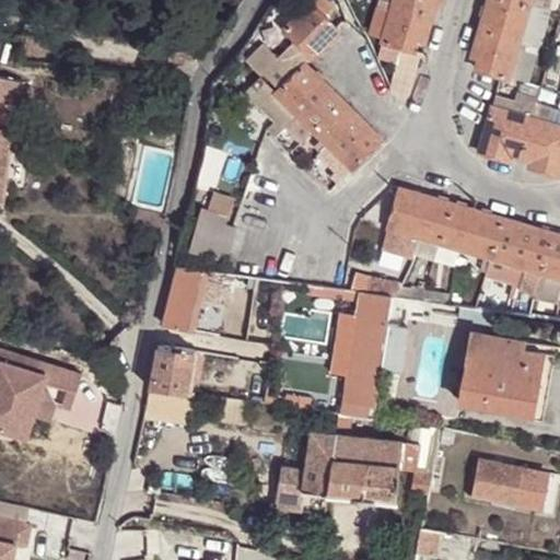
[(293,35),(298,39),(314,55),(327,42),(340,30),(324,13),(334,4),(329,0),(312,0),(284,26),(287,30),(293,35)]
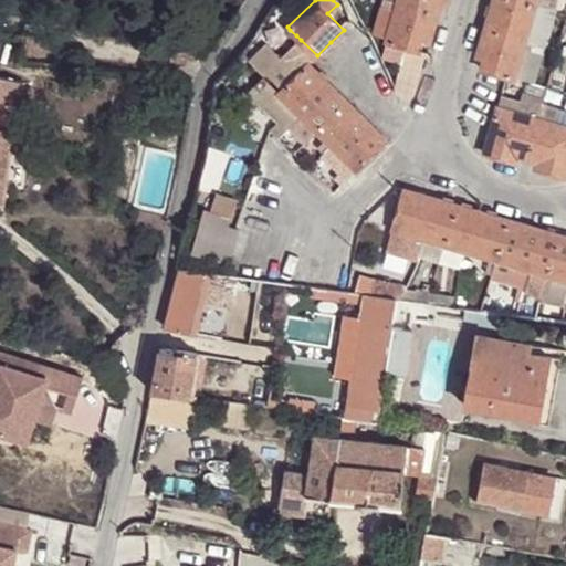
[(389,37),(388,41),(407,46),(419,50),(422,40),(423,32),(430,34),(438,9),(440,0),(398,0),(396,7),(389,37)]
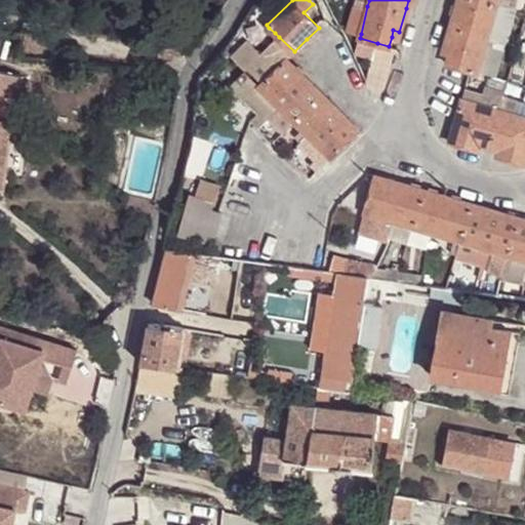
[(450,29),(445,45),(452,47),(450,53),(447,64),(471,72),(477,73),(477,71),(486,41),(488,33),(490,25),(496,5),(477,0),(457,0),(453,13),(450,29)]
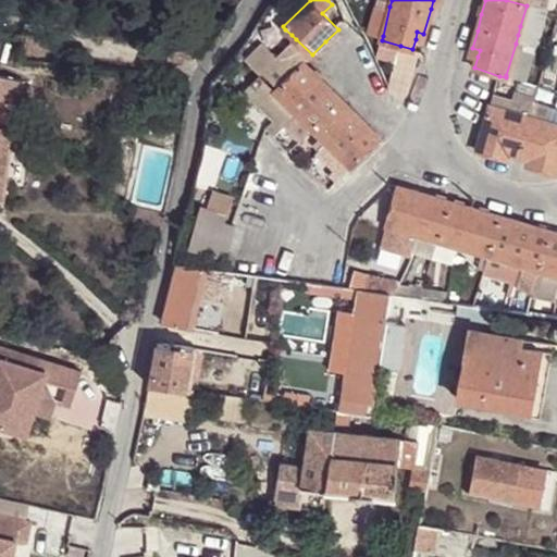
[(528,0),(527,5),(542,10),(543,11),(546,0),(528,0)]
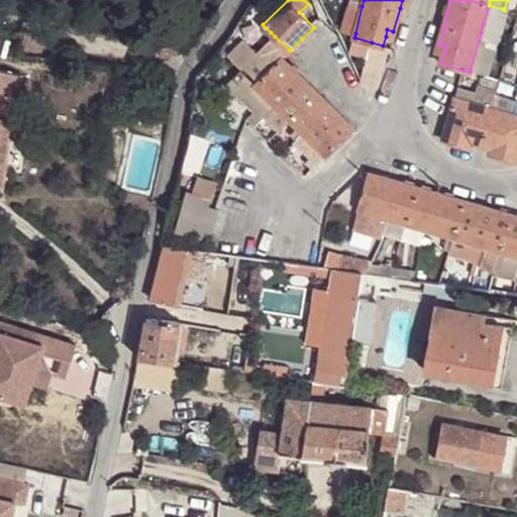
[(362,6),(347,2),(341,29),(355,33),(362,6)]
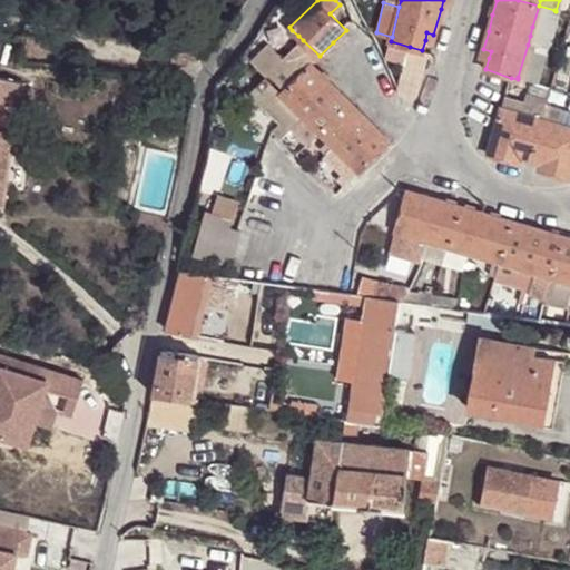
[(554,10),(539,6),(532,27),(549,31),(554,10)]
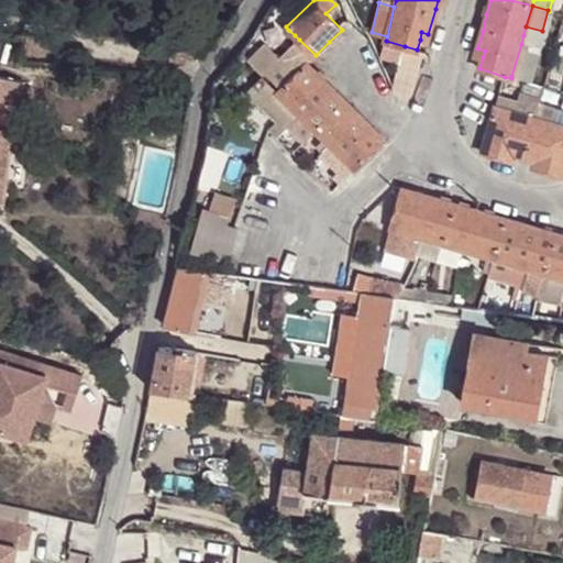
[(542,31),(526,26),(523,35),(531,39),(539,40),(542,31)]
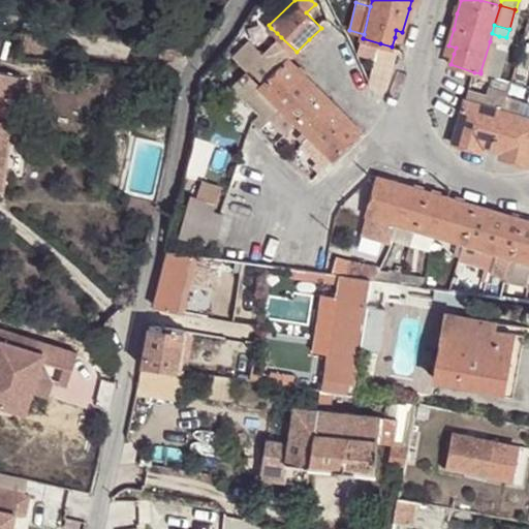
[(499,36),(492,33),(490,41),(498,43),(499,36)]
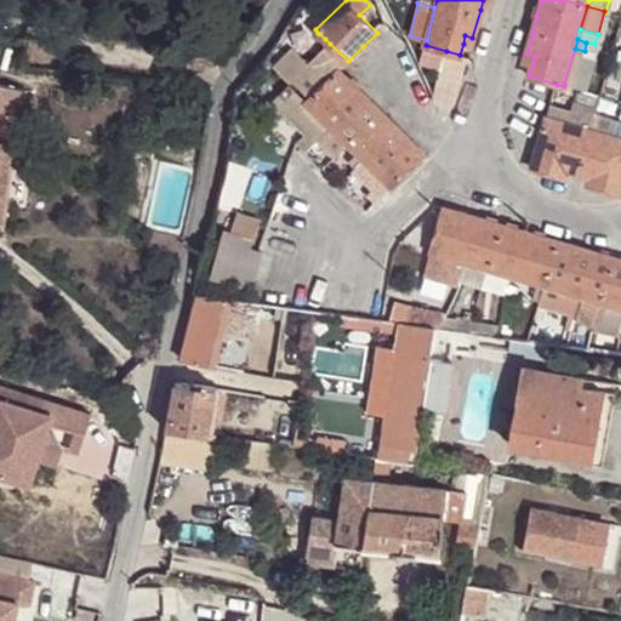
[(307,100),(339,69),(348,61),(330,44),(309,66),(292,50),(275,67),(294,86),(307,100)]
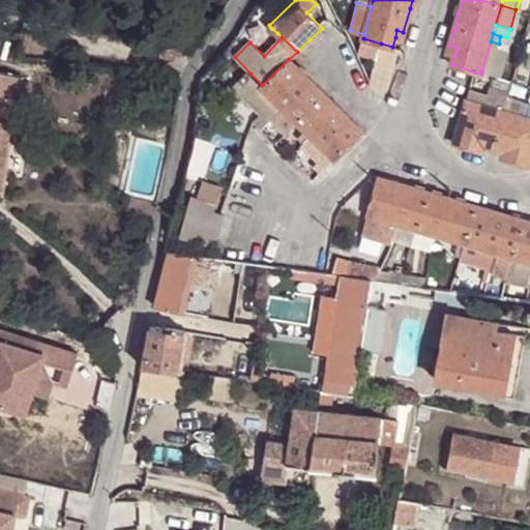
[(491,41),(481,71),(495,76),(504,46),(499,43),(491,41)]
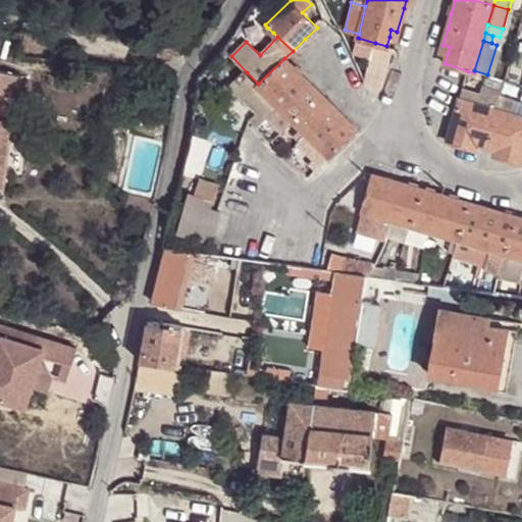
[(386,46),(375,43),(365,76),(363,82),(367,89),(371,89),(380,88),(393,48),(386,46)]
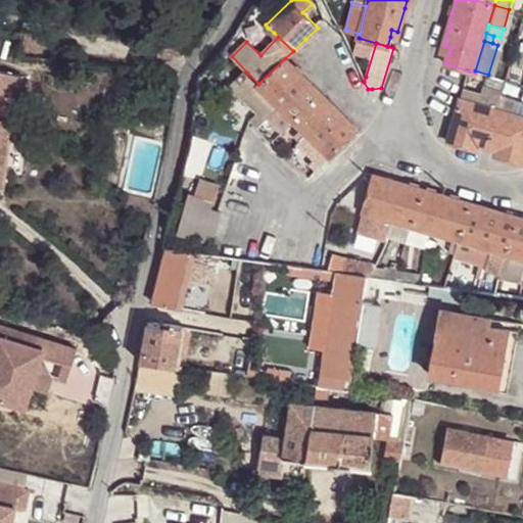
[(450,47),(443,45),(441,51),(448,53),(450,47)]
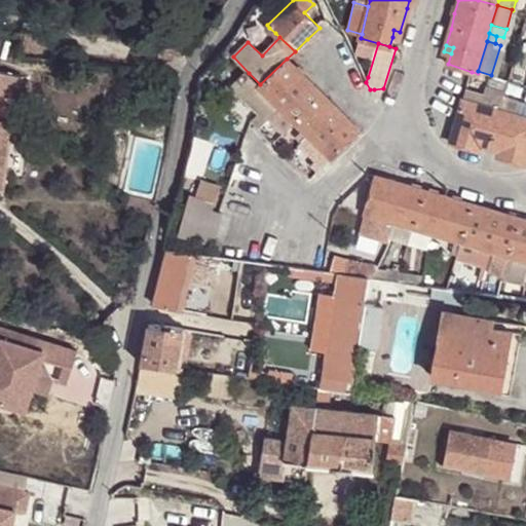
[(525,47),(519,45),(513,67),(524,70),(525,64),(525,47)]
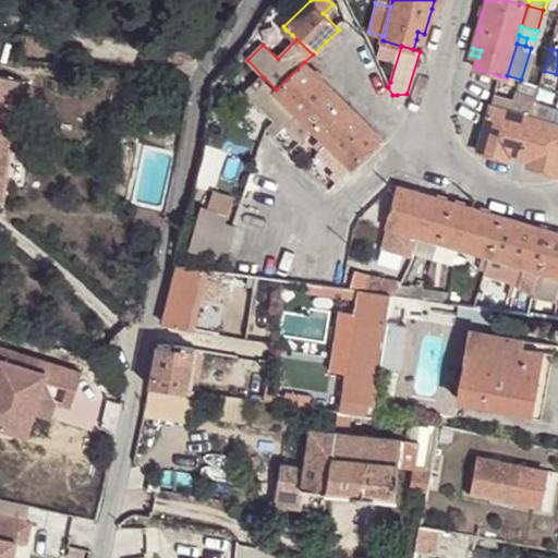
[(287,122),(295,134),(301,128),(310,135),(315,130),(314,129),(343,100),(323,80),(304,62),(276,89),(264,77),(247,93),(274,121),(268,129),(275,134),(287,122)]
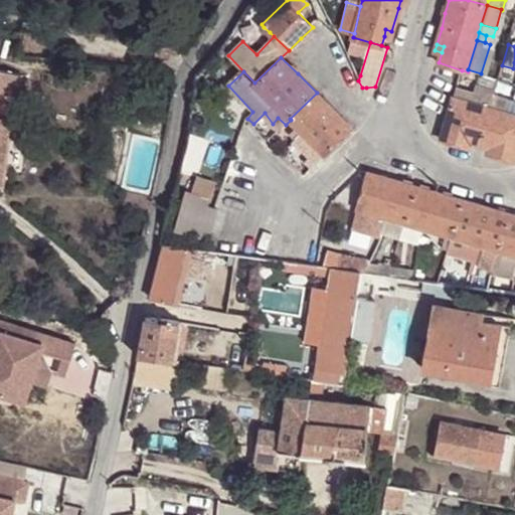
[(0,69),(0,187),(2,188),(10,120),(0,119),(0,114),(12,116),(17,74),(0,69)]
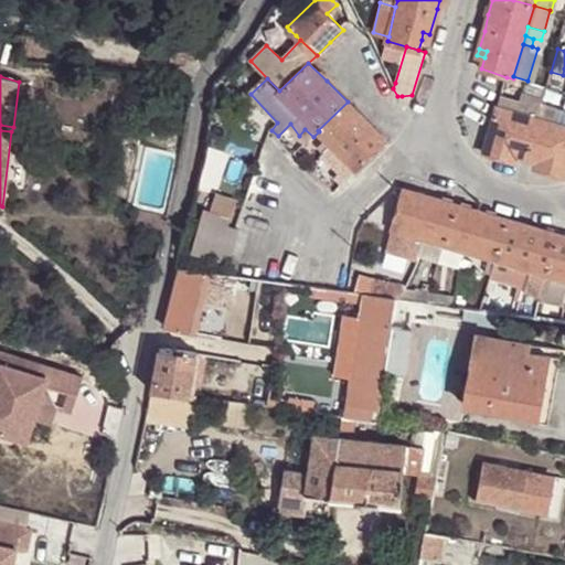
[(501,95),(508,96),(513,78),(507,77),(501,95)]
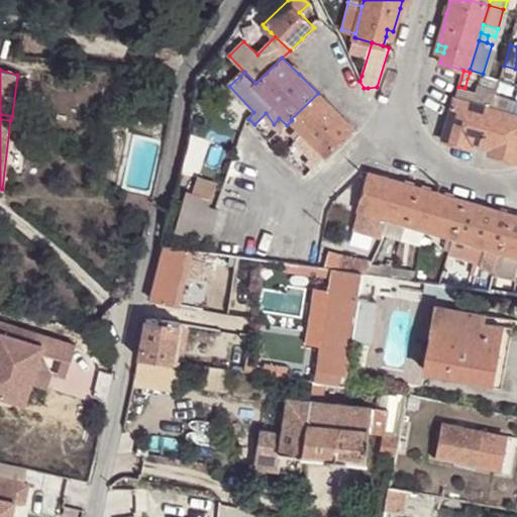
[(483,85),(487,86),(493,87),(496,78),(486,75),(483,85)]
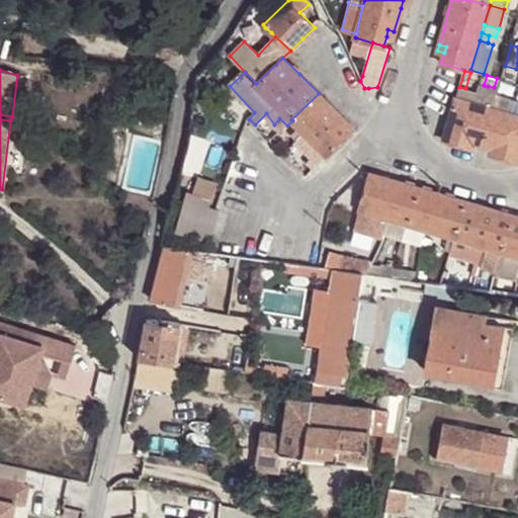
[(494,87),(488,86),(485,93),(465,88),(459,87),(444,141),(464,146),(466,140),(472,142),(483,145),(493,109),(495,101),(499,102),(501,96),(497,96),(501,79),(497,78),(494,87)]
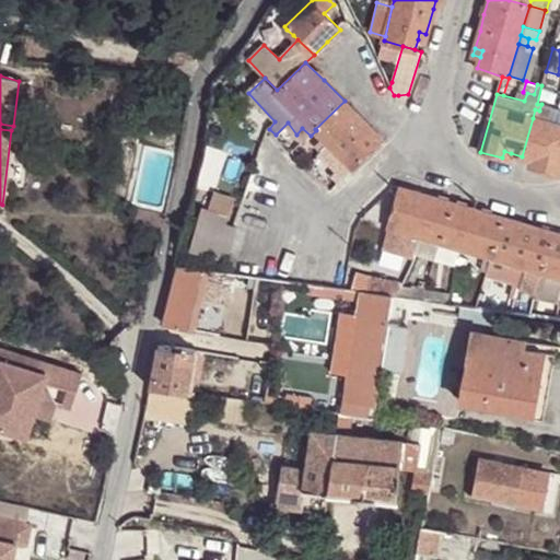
[(557,90),(541,85),(537,104),(541,104),(553,108),(558,93),(556,92),(557,90)]
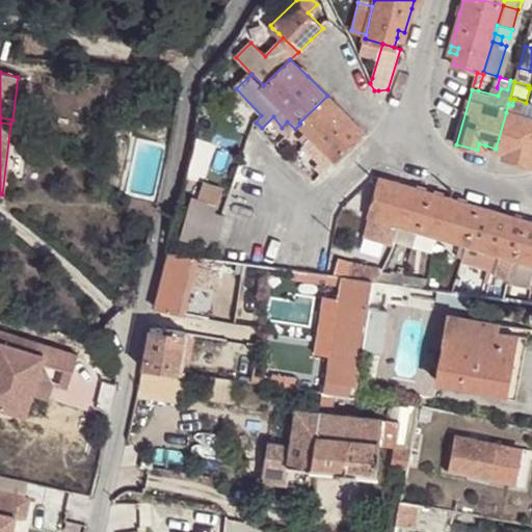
[(299,123),(300,124),(309,131),(314,136),(336,159),(363,132),(344,112),(327,96),(299,123)]
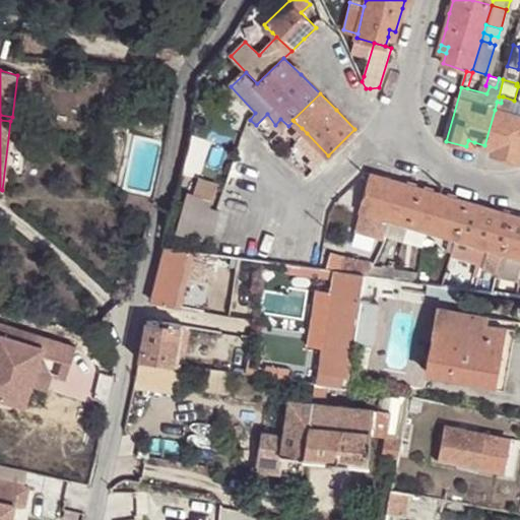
[(501,103),(499,111),(519,116),(519,102),(514,101),(503,96),(501,103)]
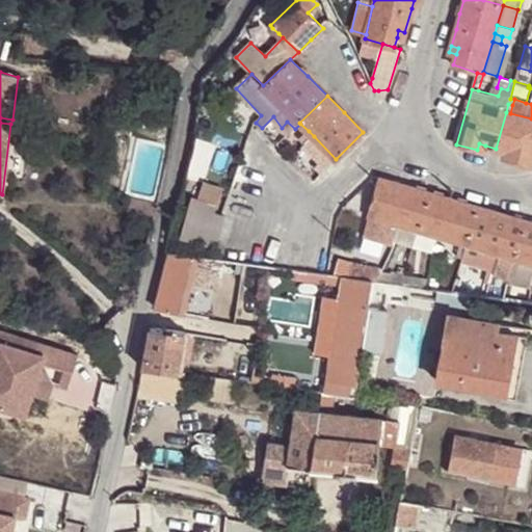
[(531,118),(510,113),(506,112),(496,149),(505,152),(511,154),(509,159),(531,166),(531,161),(531,118)]
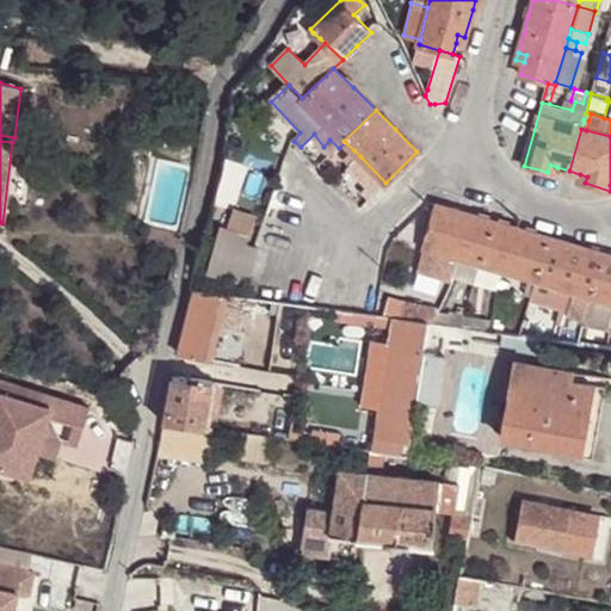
[(329,140),(323,147),(331,155),(339,148),(329,140)]
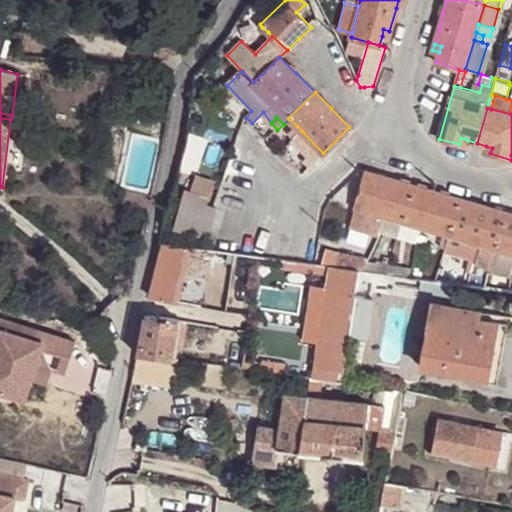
[(280,153),(302,131),(297,126),(275,147),(280,153)]
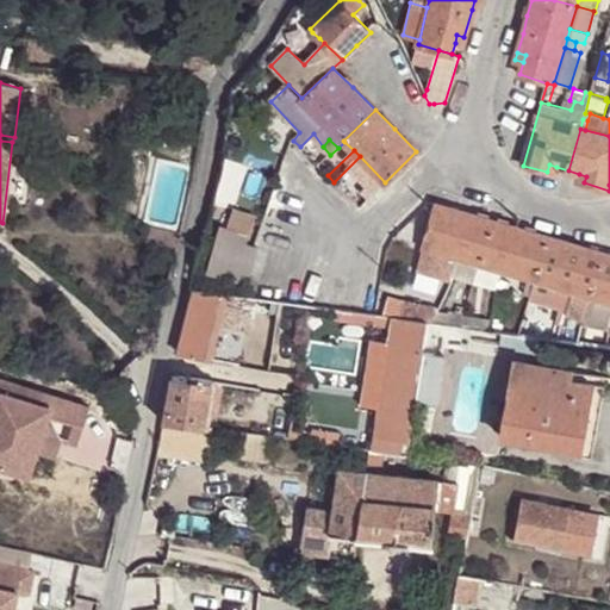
[(423,246),(424,247),(477,261),(489,219),(459,211),(435,204),(423,246)]
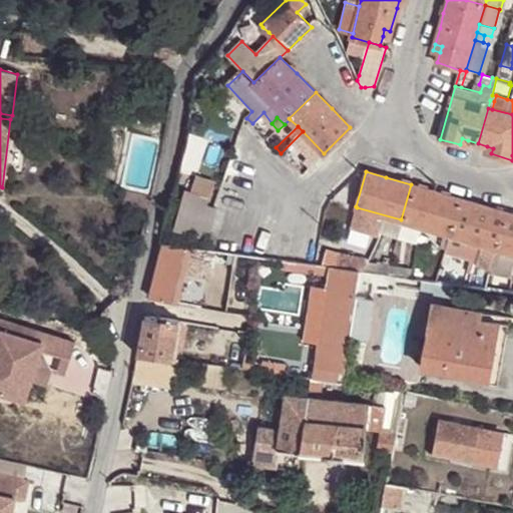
[(186,190),(178,224),(206,232),(213,208),(206,205),(213,180),(197,175),(191,192),(186,190)]
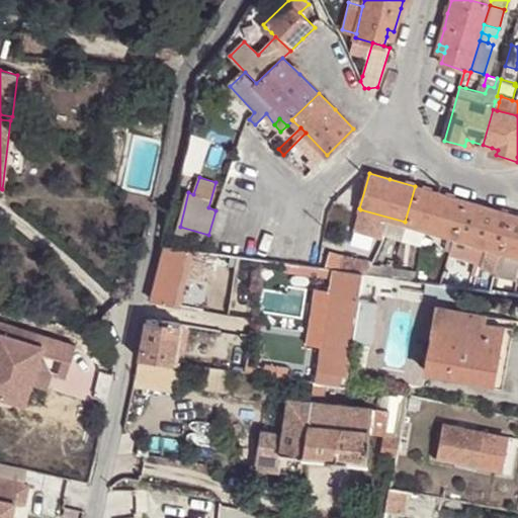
[(405,222),(424,228),(453,237),(464,201),(438,193),(415,186),(405,222)]
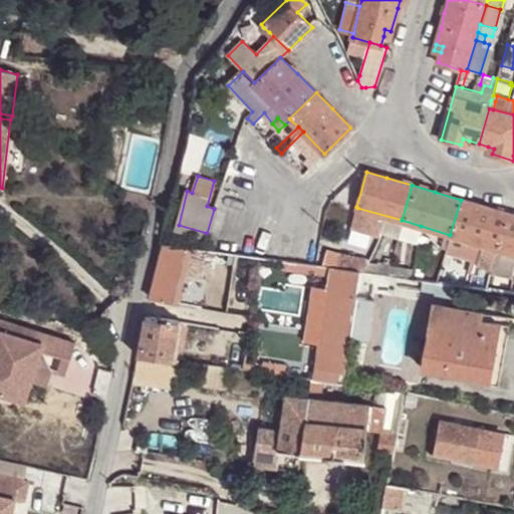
[(461,200),(450,235),(479,243),(486,245),(498,248),(508,214),(482,206),(461,200)]
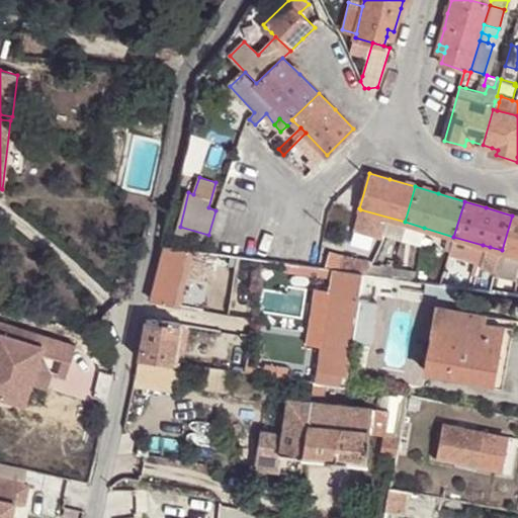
[(405,222),(360,209),(356,223),(384,232),(383,236),(418,245),(424,228),(405,222)]
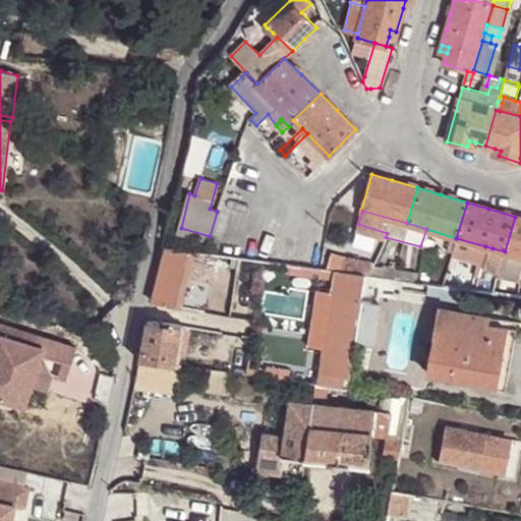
[(520,218),(515,217),(505,251),(516,255),(520,256),(520,218)]
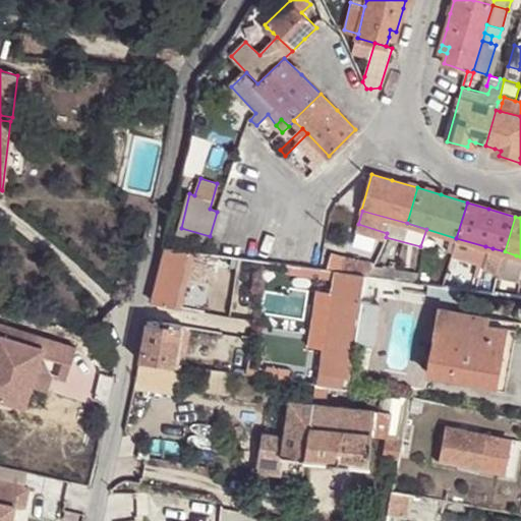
[(485,246),(456,238),(451,254),(483,264),(485,255),(483,254),(485,246)]
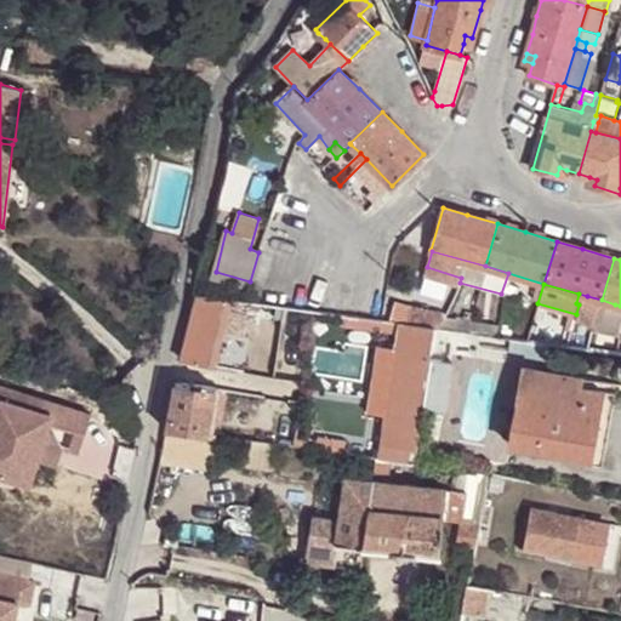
[(585,306),(587,296),(579,294),(576,303),(579,305),(585,306)]
